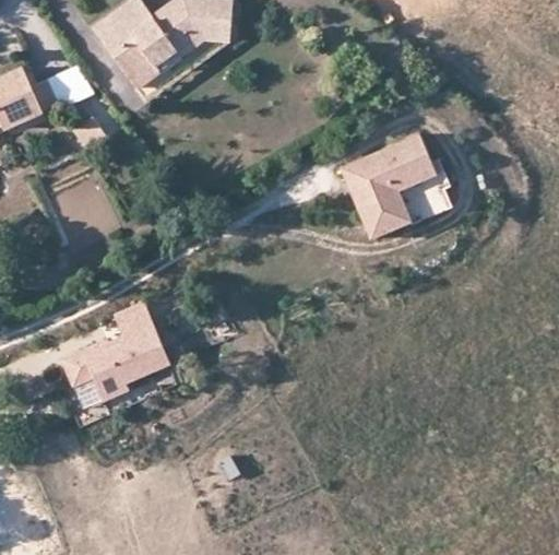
[(139,2),(97,32),(139,91),(159,77),(156,68),(176,52),(168,43),(181,34),(190,35),(191,40),(229,43),(233,2),(191,0),(182,0),(153,21),(139,2)]
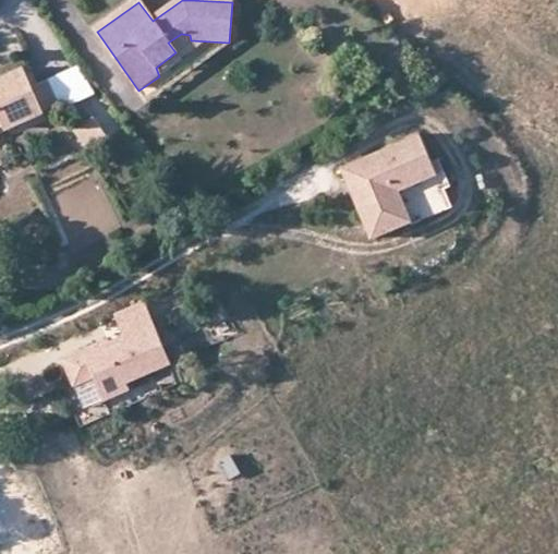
[(0,120),(1,123),(3,129),(43,111),(40,108),(31,85),(22,64),(0,73),(0,120)]
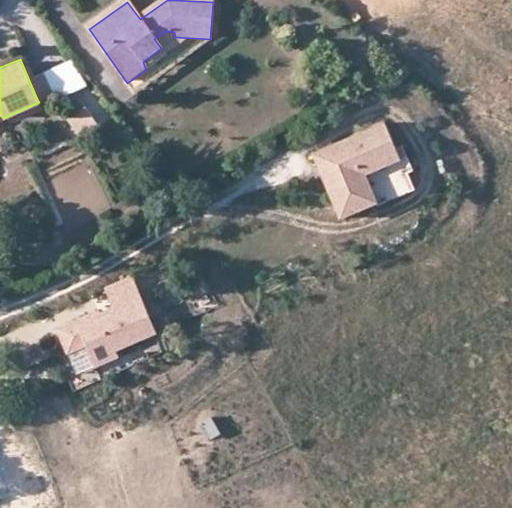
[(28,78),(37,99),(52,93),(42,72),(28,78)]
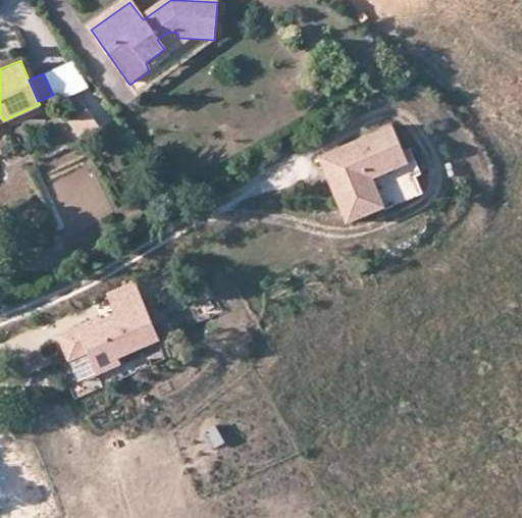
[(87,111),(71,122),(84,139),(99,126),(87,111)]
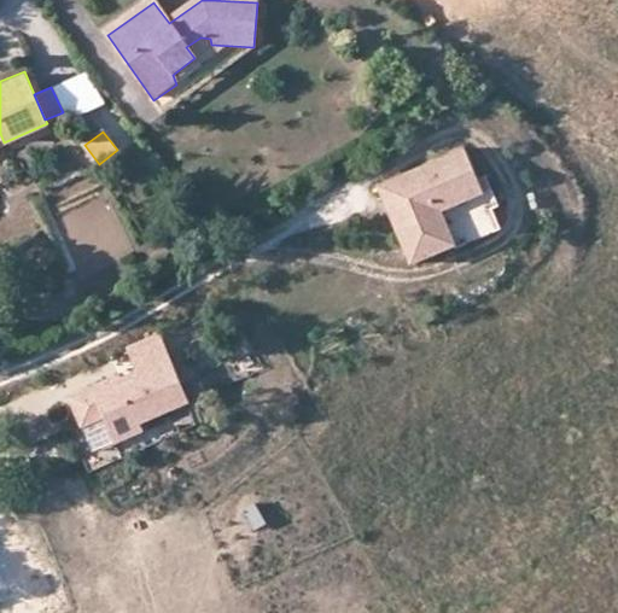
[(481,188),(462,145),(375,181),(408,258),(452,240),(437,206),(481,188)]
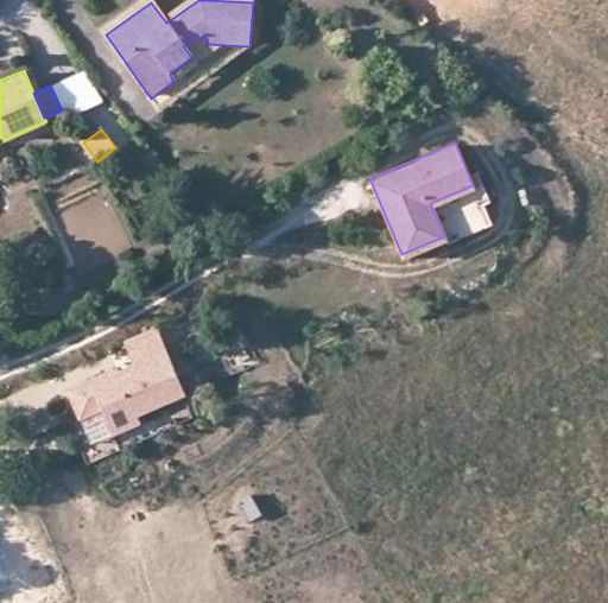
[(488,198),(481,182),(473,185),(430,203),(444,236),(445,240),(489,221),(481,202),(488,198)]
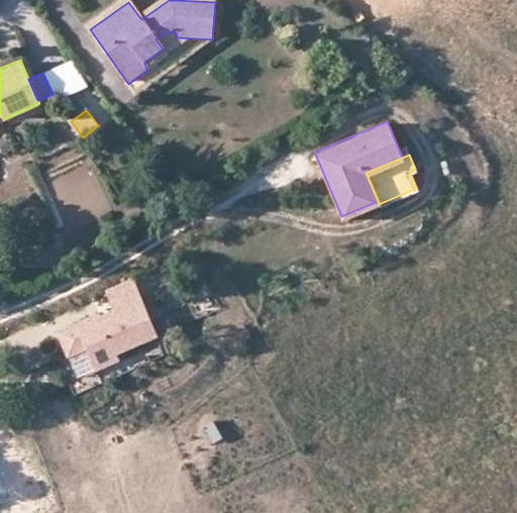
[(160,337),(134,282),(107,294),(115,314),(110,316),(111,320),(104,323),(102,319),(101,317),(60,335),(70,360),(89,351),(99,373),(121,362),(118,355),(160,337)]
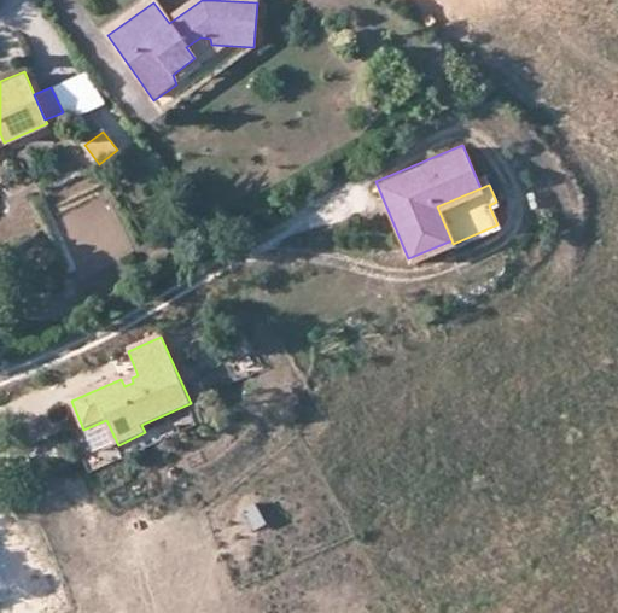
[(258,501),(238,511),(249,532),(269,523),(258,501)]
